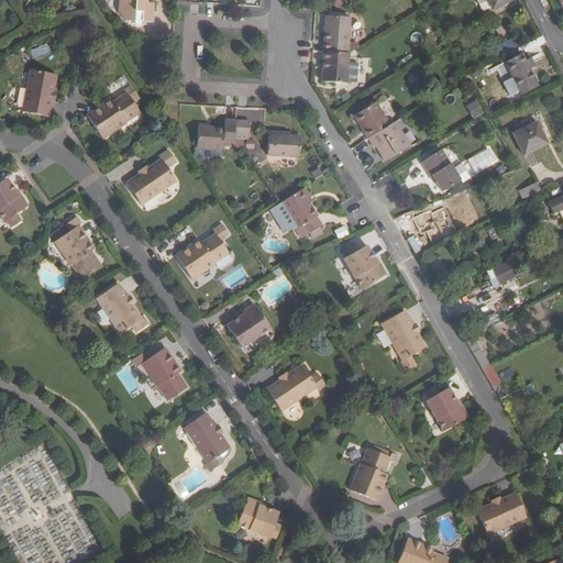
[(120,0),(120,11),(125,21),(153,22),(154,2),(147,2),(146,0),(120,0)]
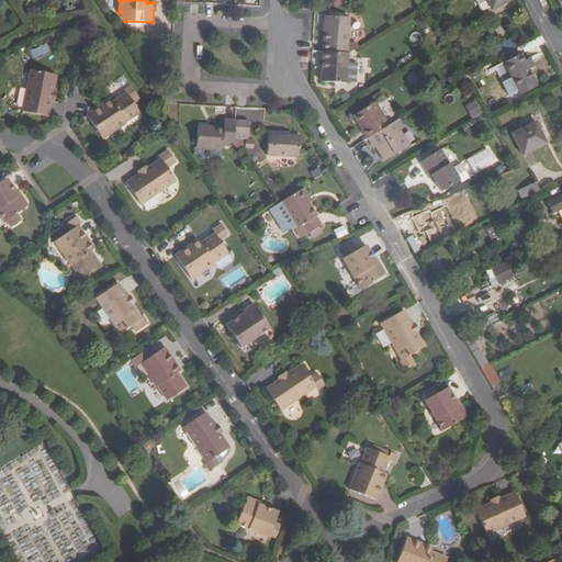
[(491,7),(487,0),(476,0),(482,11),(491,7)]
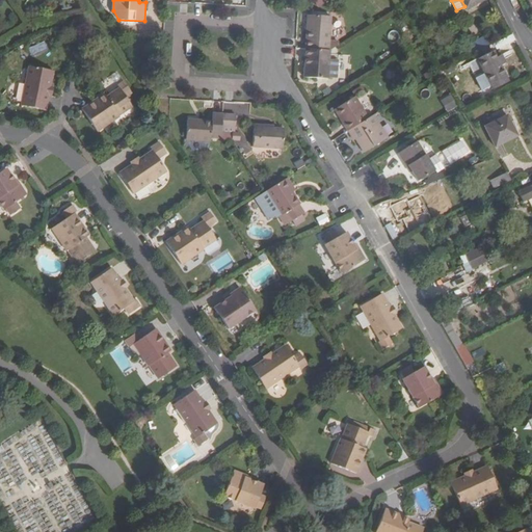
[(309,16),(307,49),(329,50),(338,46),(338,42),(329,41),(330,17),(309,16)]
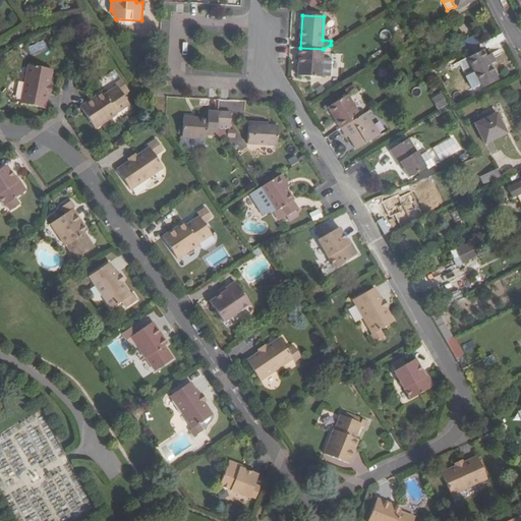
[(472,38),(460,44),(464,51),(476,45),(472,38)]
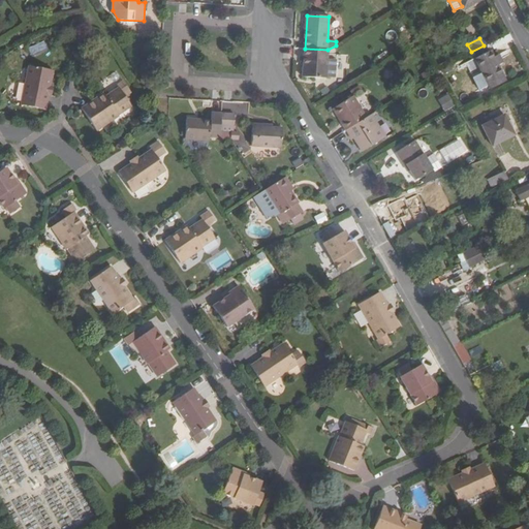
[(32,53),(48,49),(45,41),(30,47),(32,53)]
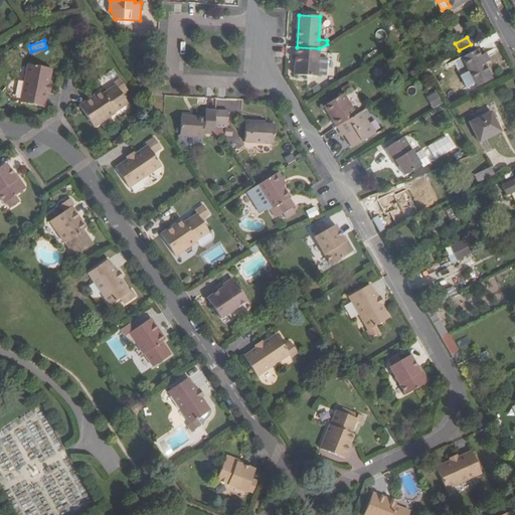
[(297,47),(295,74),(317,76),(319,48),(297,47)]
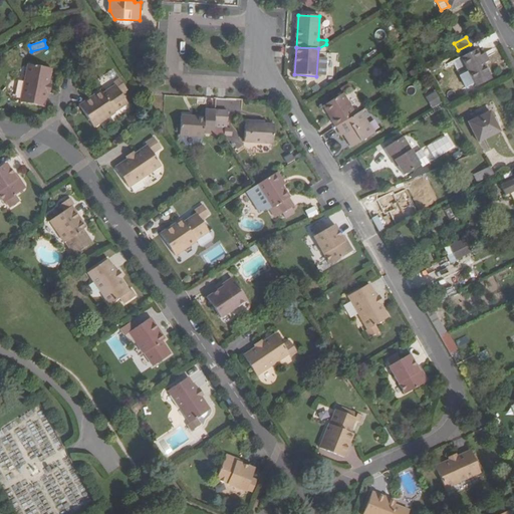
[(462,56),(477,86),(492,78),(483,62),(487,59),(484,53),(480,55),(477,49),(462,56)]
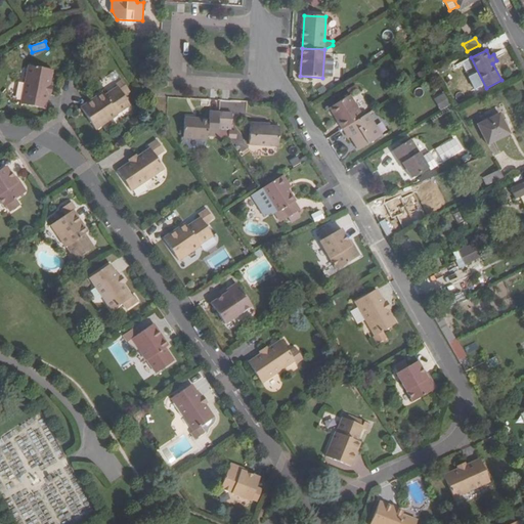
[(447,62),(436,69),(437,73),(449,67),(447,62)]
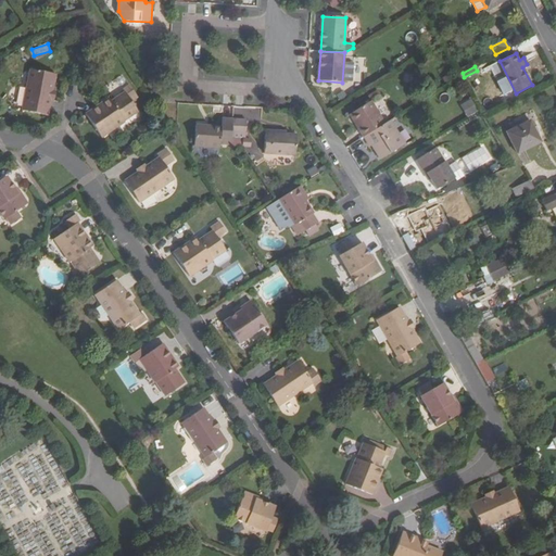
[(30,70),(23,111),(48,115),(51,101),(53,90),(55,74),(30,70)]
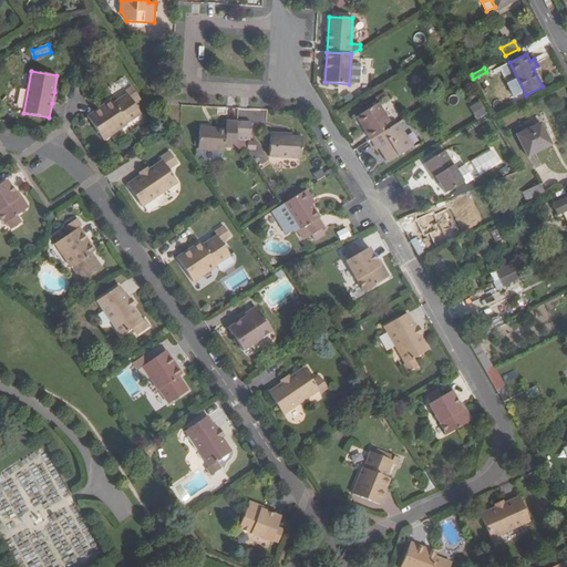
[(452,80),(455,85),(461,81),(457,75),(452,80)]
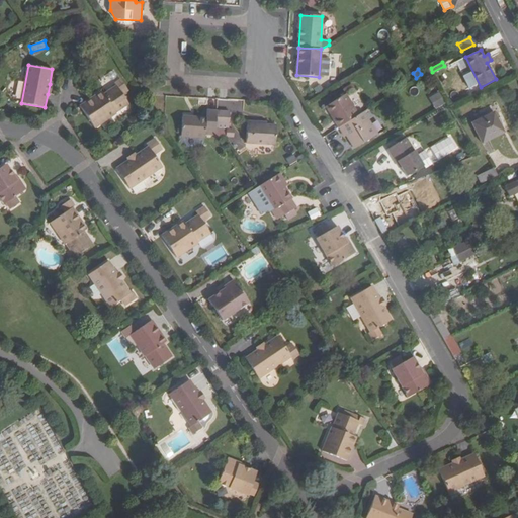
[(101,92),(80,106),(95,127),(116,112),(128,103),(122,94),(121,93),(127,89),(120,79),(115,83),(116,86),(103,94),(101,92)]
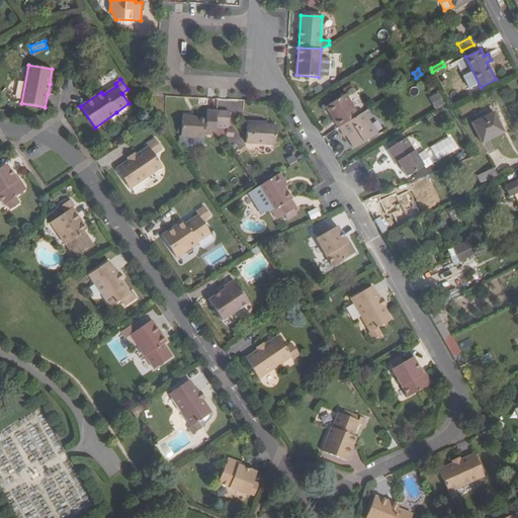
[(346,94),(328,105),(337,119),(335,120),(340,126),(342,124),(359,115),(346,94)]
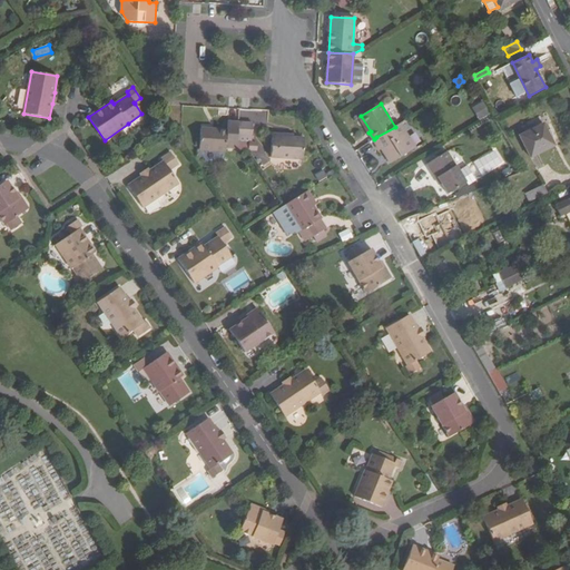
[(478,110),(482,118),(491,112),(487,106),(478,110)]
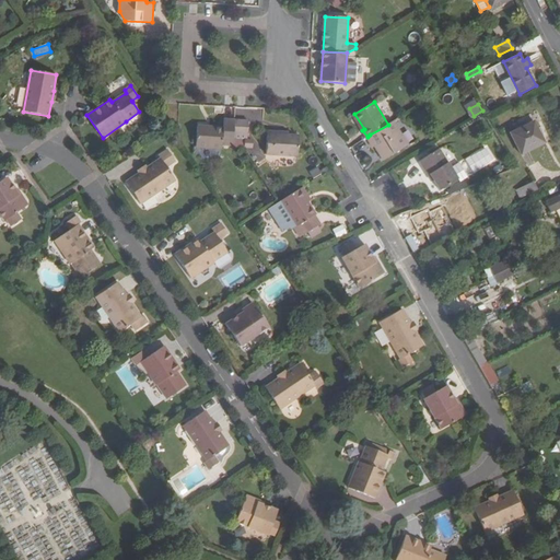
[(353,115),(362,130),(364,129),(354,114),(353,115)]
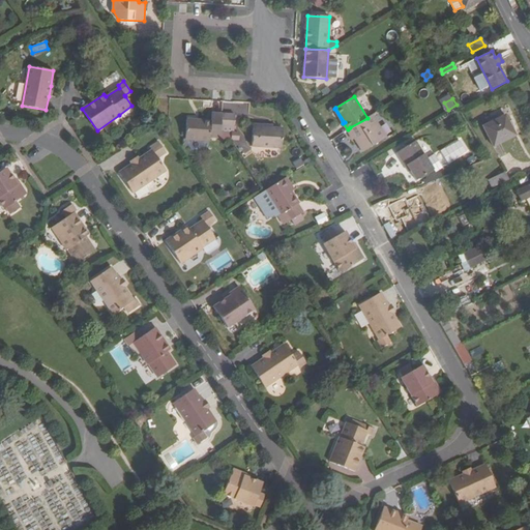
[(222,114),(223,113),(212,113),(211,120),(186,119),(185,139),(210,140),(210,138),(221,138),(221,133),(221,130),(222,114)]
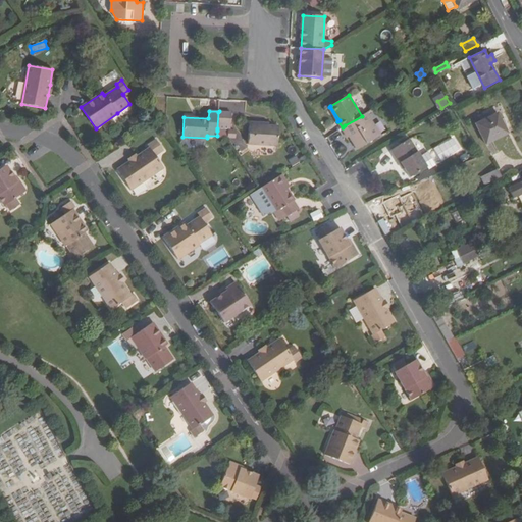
[(231,113),(218,112),(217,128),(230,129),(231,113)]
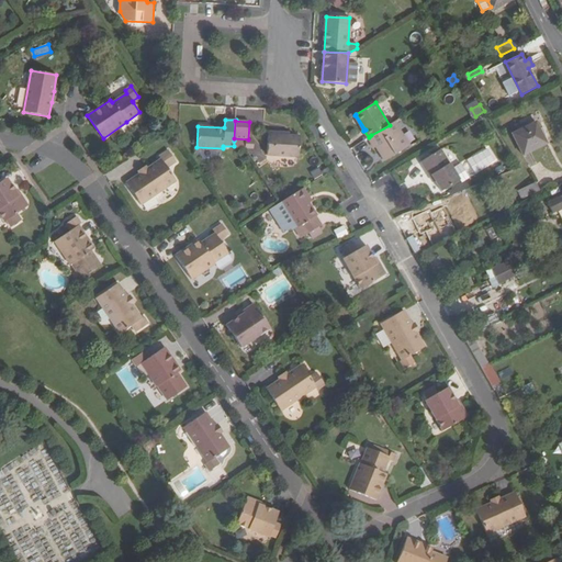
[(409,145),(395,121),(390,125),(371,135),(378,146),(377,147),(385,160),(409,145)]
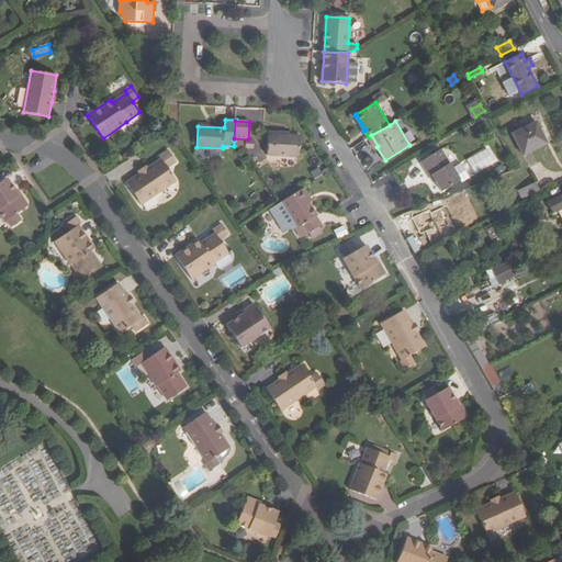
[(514,134),(524,155),(546,143),(536,123),(514,134)]
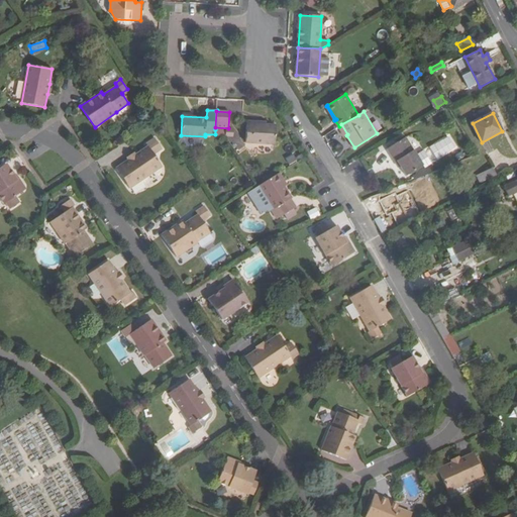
[(276,125),(267,124),(257,124),(259,121),(247,120),(246,142),(274,144),(276,125)]
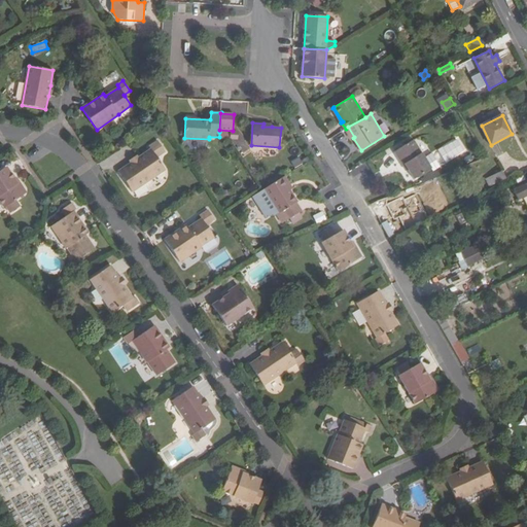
[(354,137),(348,127),(346,129),(351,139),(353,138),(354,137)]
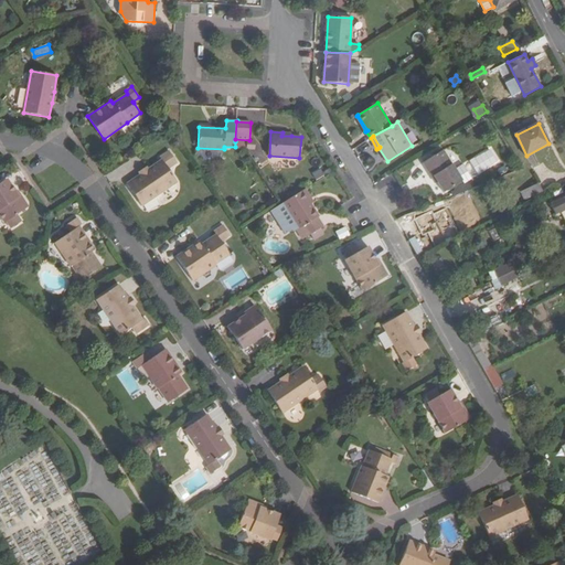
[(435,176),(438,181),(445,192),(461,181),(443,150),(424,162),(432,177),(435,176)]
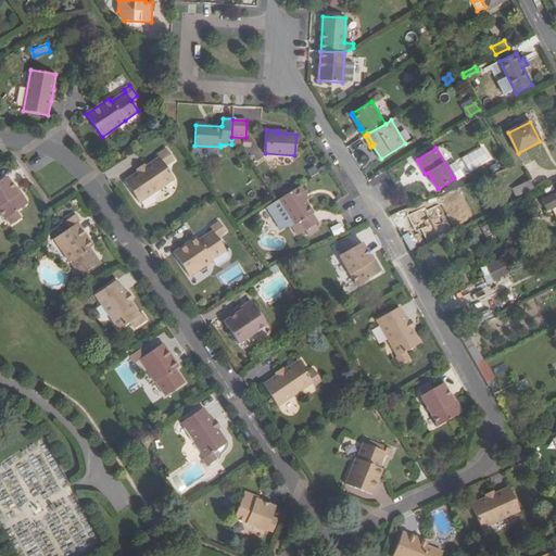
[(160,158),(147,166),(139,172),(125,181),(139,202),(174,179),(165,166),(165,165),(174,159),(167,149),(159,155),(160,158)]
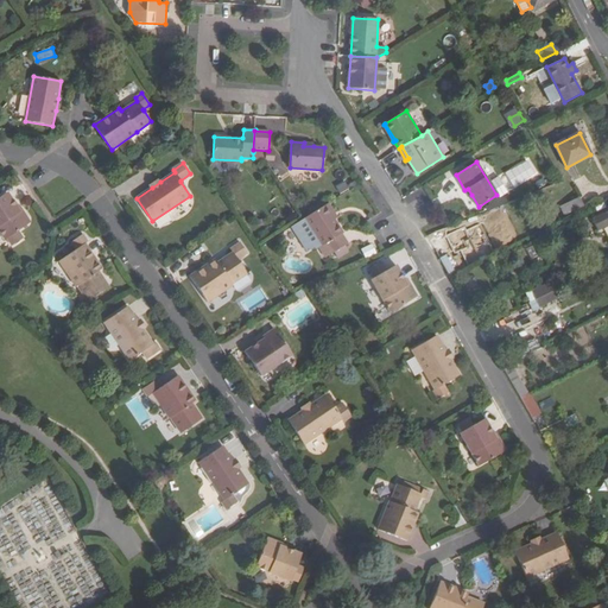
[(507,194),(498,177),(489,182),(496,195),(499,198),(507,194)]
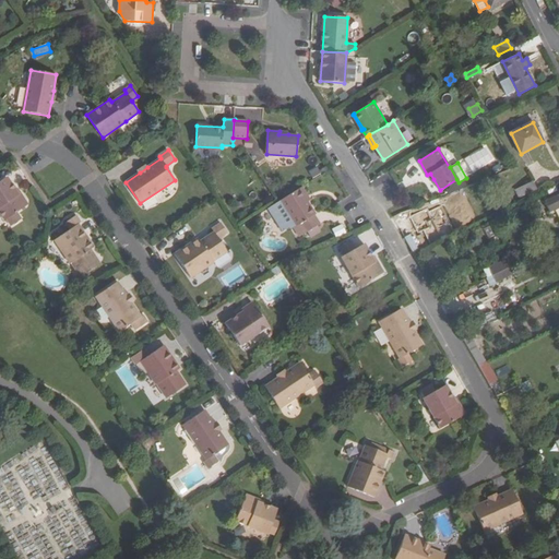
[(7,218),(11,225),(22,218),(16,212),(27,204),(18,189),(15,190),(7,177),(0,181),(0,213),(4,221),(7,218)]
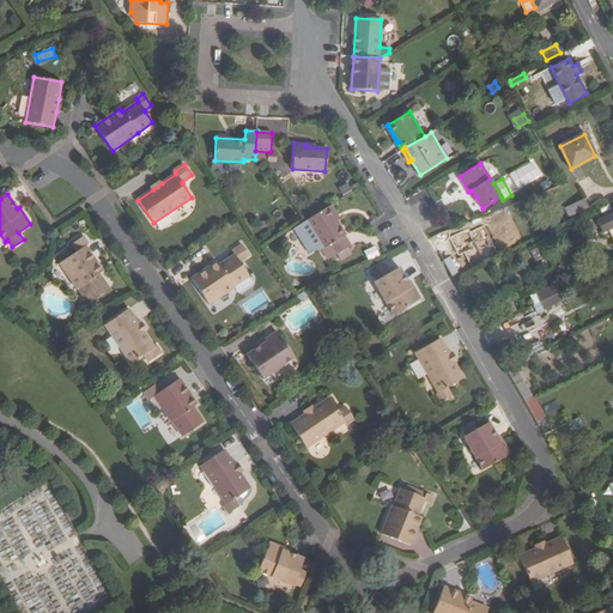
[(566,208),(570,217),(588,207),(583,200),(566,208)]
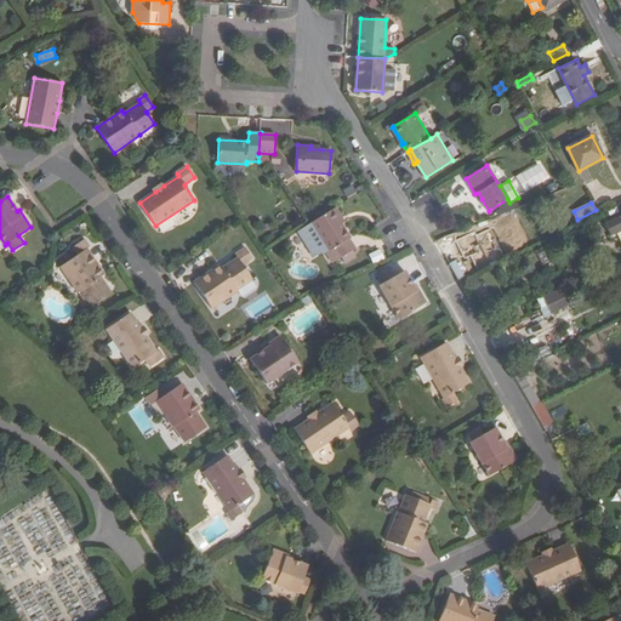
[(332,210),(342,224),(346,222),(336,208),(332,210)]
